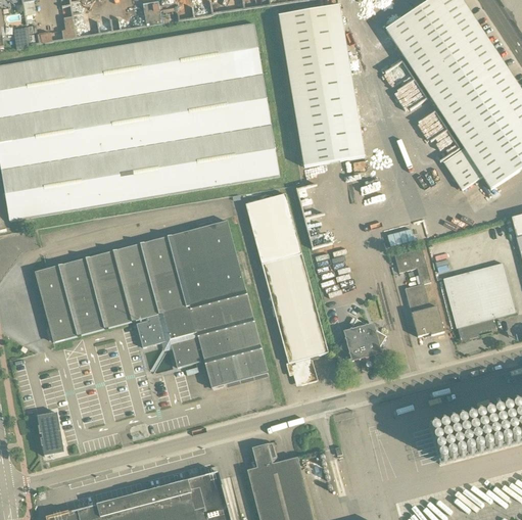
[(490,188),(521,167),(521,92),(462,0),(427,0),(384,29),(463,147),(442,161),(462,189),(482,176),(490,188)]
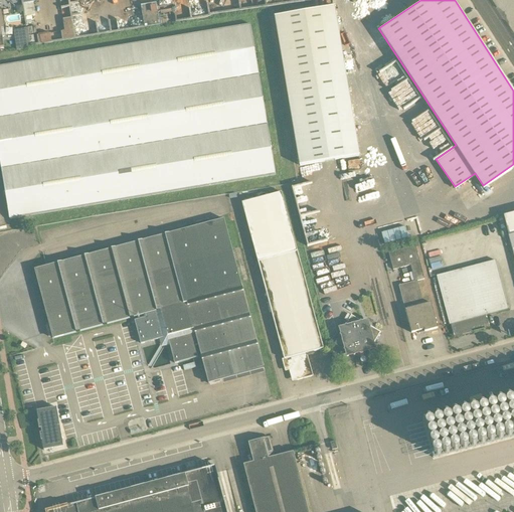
[(156,1),(140,4),(144,26),(159,23),(156,1)]
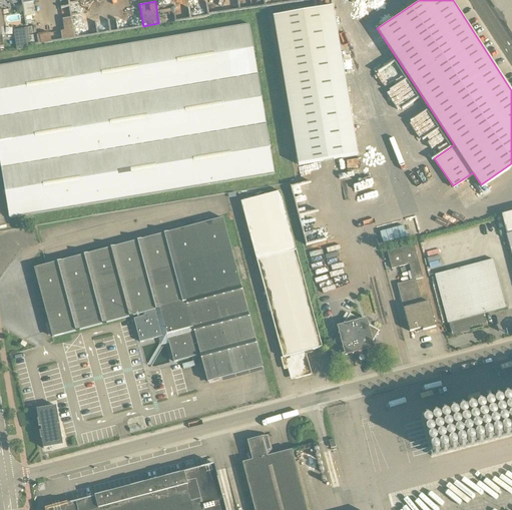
[(358,151),(332,4),(273,14),(298,162),(358,151)]
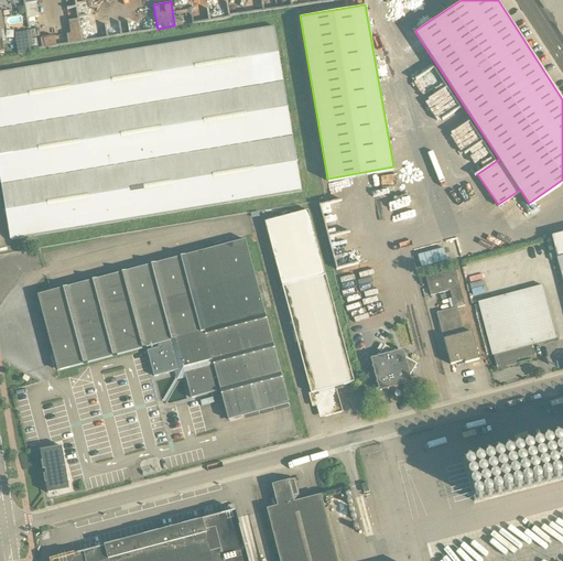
[(273,24),(0,69),(0,181),(10,237),(301,189),(273,24)]
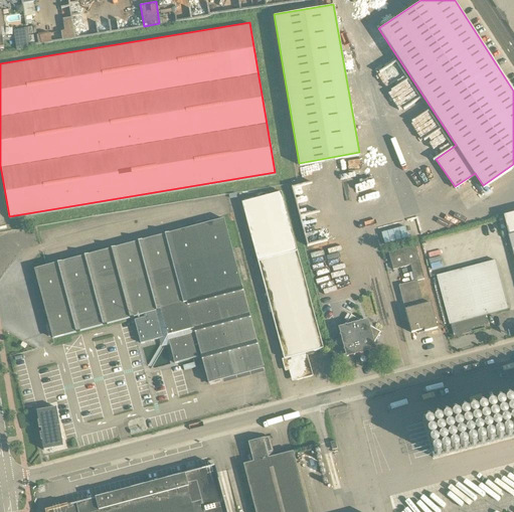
[(72,31),(72,22),(63,22),(63,32),(72,31)]
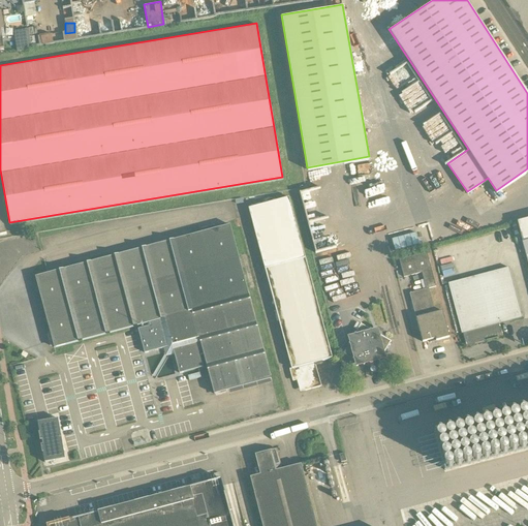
[(36,25),(28,26),(28,27),(29,33),(37,32),(36,25)]
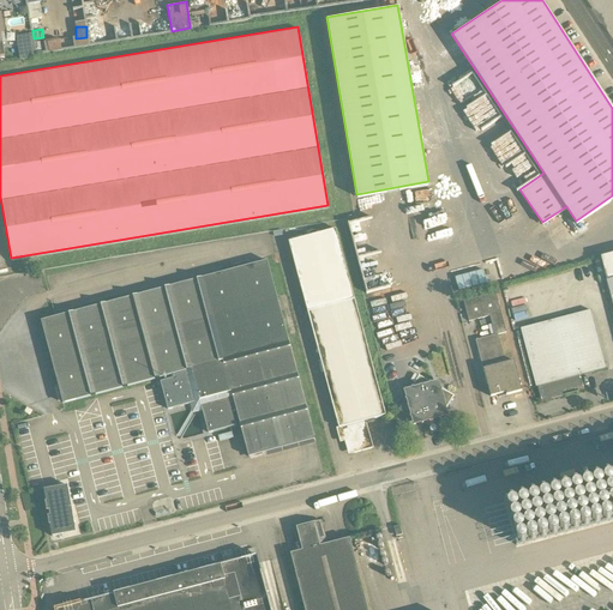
[(32,31),(26,31),(17,32),(20,58),(36,55),(34,38),(32,31)]
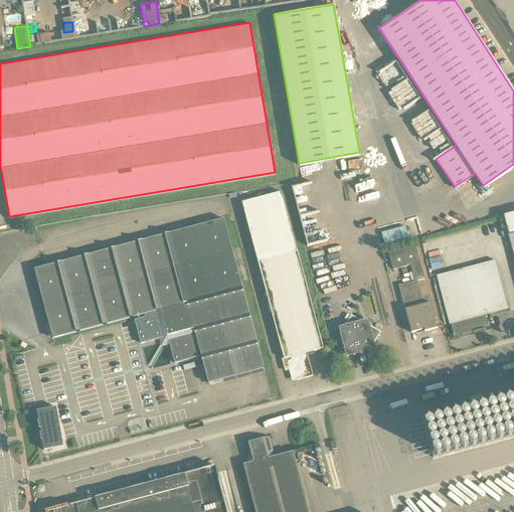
[(323,346),(320,337),(281,189),(241,200),(283,356),(281,356),(283,364),(287,363),(290,373),(291,376),(294,377),(297,378),(312,373),(306,351),(323,346)]
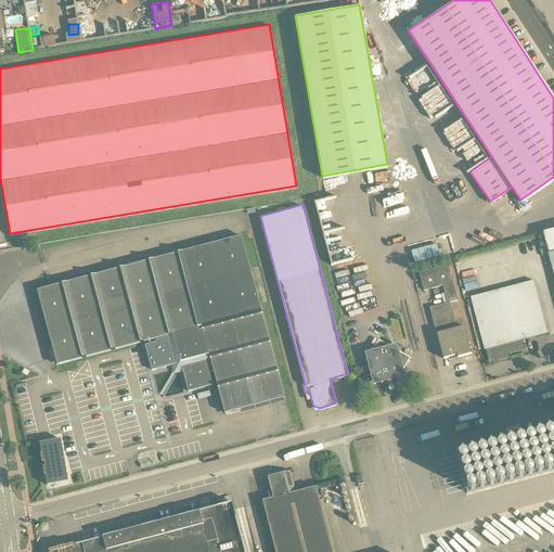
[(36,289),(55,362),(66,360),(155,335),(156,339),(144,343),(151,368),(170,362),(172,371),(182,369),(188,389),(213,382),(209,370),(213,369),(223,411),(283,395),(241,233),(36,289)]
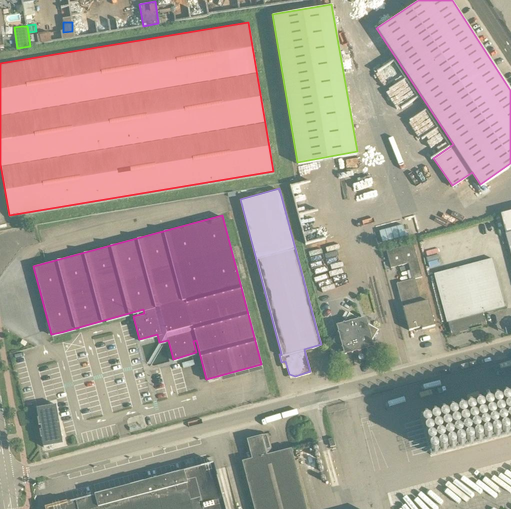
[(378,229),(381,240),(404,234),(401,223),(378,229)]
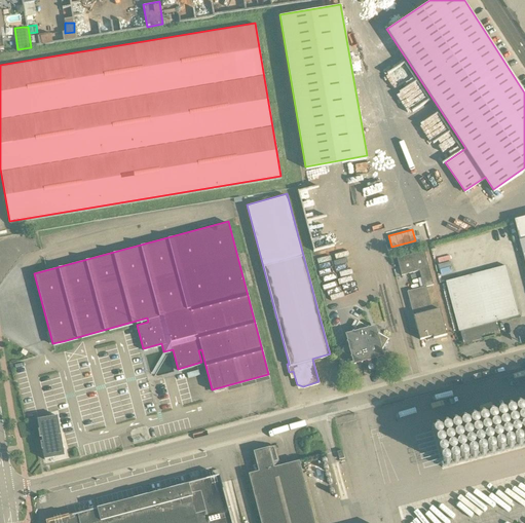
[(446,333),(439,306),(430,308),(424,286),(433,284),(423,249),(396,255),(401,273),(418,268),(422,286),(407,290),(419,338),(432,334),(433,336),(446,333)]
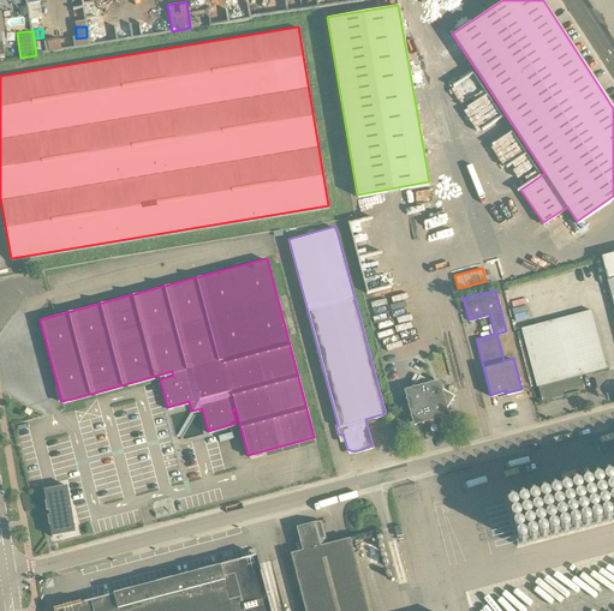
[(590,309),(520,327),(536,385),(538,384),(542,399),(582,388),(578,373),(606,366),(590,309)]
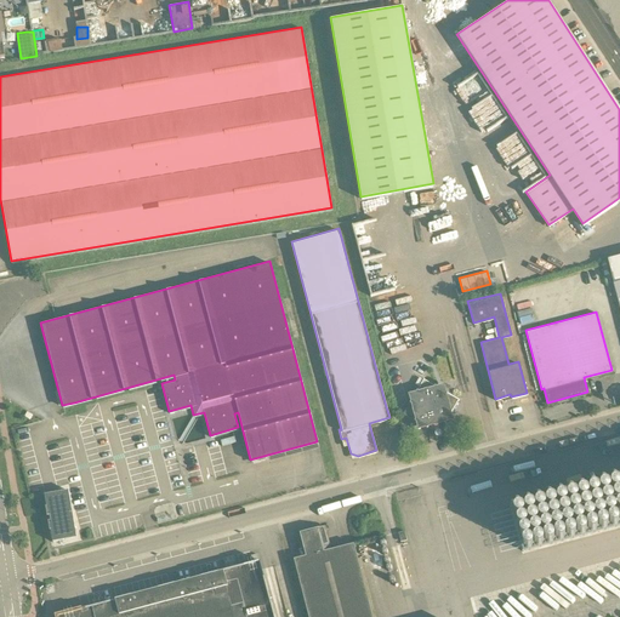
[(443,382),(436,384),(426,378),(421,388),(408,392),(411,405),(408,411),(414,415),(417,428),(431,424),(438,422),(441,420),(443,421),(444,422),(445,420),(453,418),(450,410),(451,409),(450,409),(456,399),(458,399),(458,398),(445,390),(443,382)]
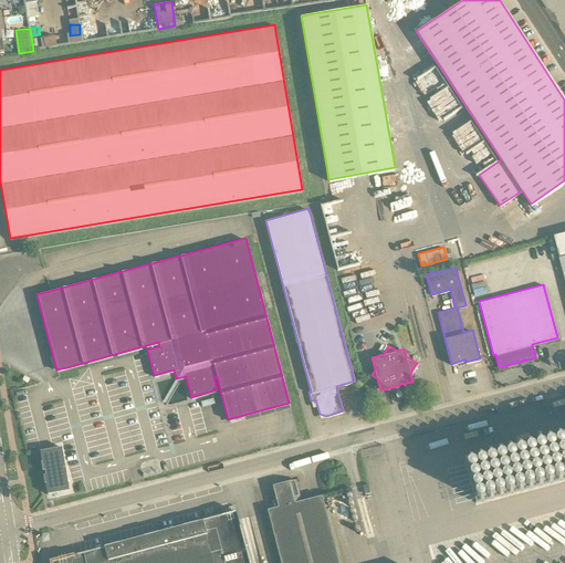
[(564,438),(563,437),(562,436),(560,436),(558,437),(557,437),(556,439),(555,440),(555,441),(556,444),(557,445),(558,445),(560,446),(562,446),(563,445),(564,444),(564,442),(564,441),(564,439),(564,438)]
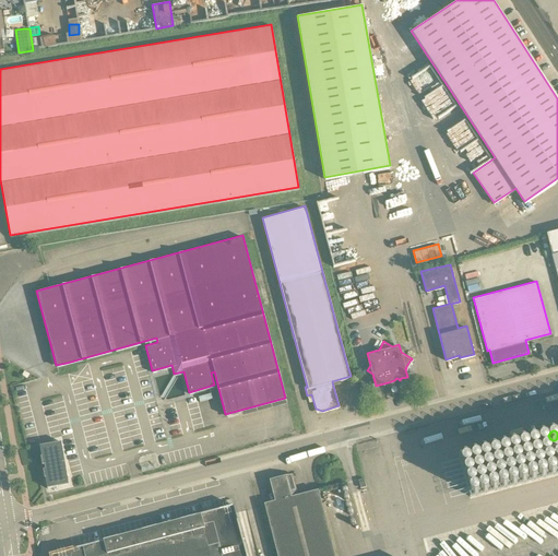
[(547,435),(546,434),(545,434),(543,434),(542,434),(541,435),(539,436),(538,437),(539,439),(539,440),(541,441),(542,442),(543,442),(545,442),(546,441),(547,440),(548,439),(548,438),(548,437),(547,435)]
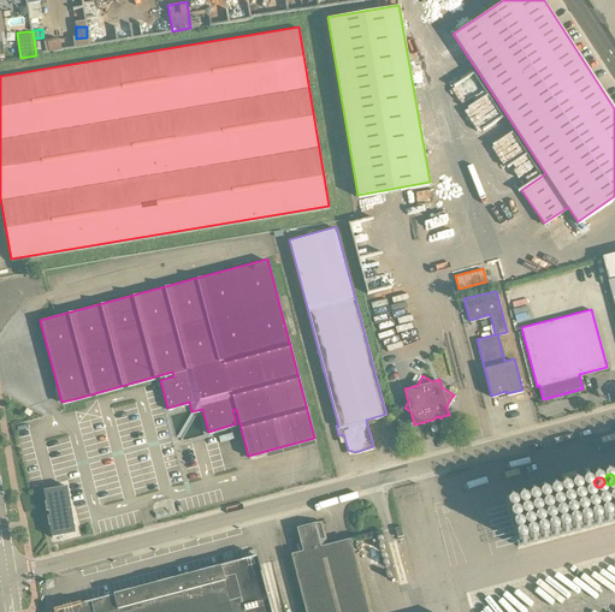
[(592,482),(591,481),(590,480),(587,480),(586,481),(585,481),(584,483),(584,485),(584,486),(584,488),(585,489),(586,489),(587,491),(590,491),(591,489),(592,488),(593,487),(593,486),(593,483),(592,482)]
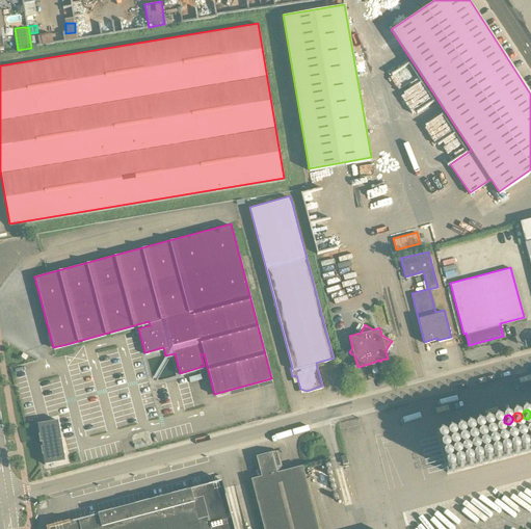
[(502,419),(501,418),(500,418),(498,418),(497,418),(496,419),(495,420),(495,421),(495,423),(495,424),(496,425),(497,426),(499,426),(500,426),(501,425),(502,424),(503,423),(503,422),(503,421),(502,419)]
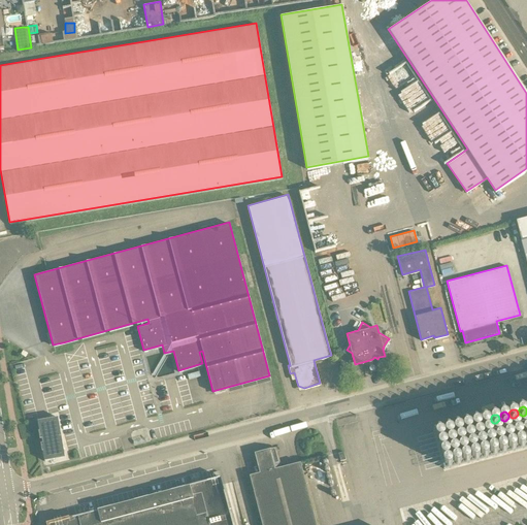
[(42,450),(44,459),(64,456),(57,416),(37,419),(38,429),(39,437),(41,437),(42,441),(40,441),(41,450),(42,450)]
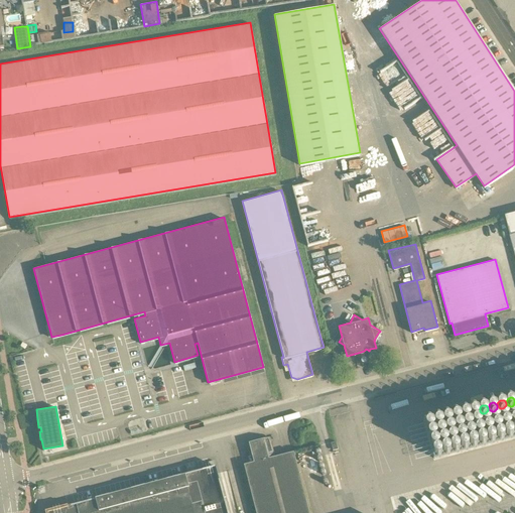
[(478,409),(477,408),(476,407),(475,407),(473,407),(472,408),(471,409),(471,411),(471,412),(471,413),(472,414),(473,415),(475,415),(476,415),(477,415),(478,414),(479,412),(479,411),(479,410),(478,409)]
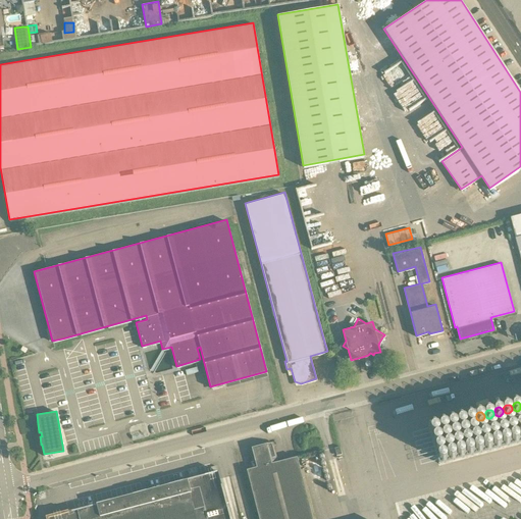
[(513,415),(512,414),(511,413),(510,413),(508,414),(507,414),(506,416),(506,417),(506,418),(506,420),(507,421),(508,421),(510,422),(511,422),(512,421),(513,420),(514,419),(514,418),(514,416),(513,415)]
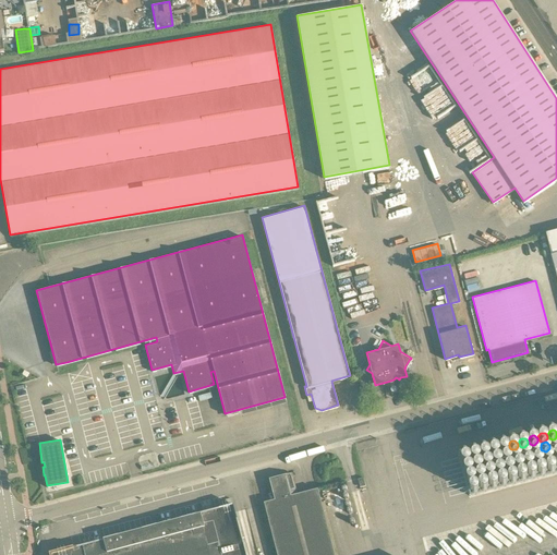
[(508,445),(507,444),(505,443),(504,443),(501,443),(500,444),(499,445),(499,447),(499,448),(500,450),(500,451),(503,451),(504,453),(505,451),(506,451),(507,450),(508,449),(508,447),(508,446),(508,445)]
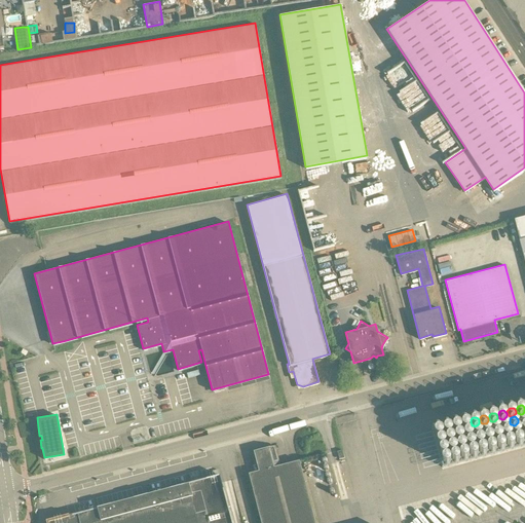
[(508,421),(507,420),(505,419),(504,419),(502,419),(501,420),(500,421),(500,423),(500,424),(500,425),(501,426),(502,427),(504,427),(505,427),(507,427),(508,426),(509,425),(509,423),(509,422),(508,421)]
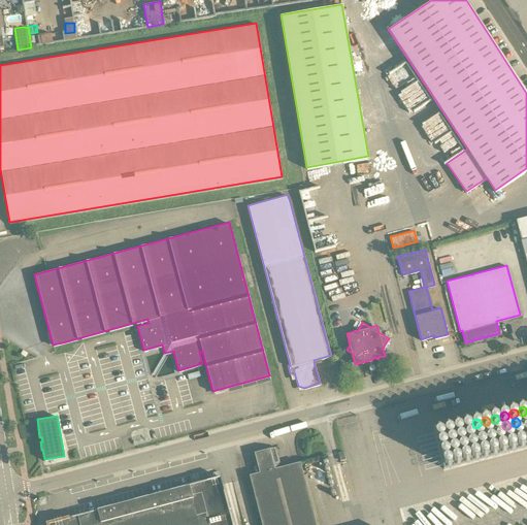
[(471,424),(470,423),(468,422),(467,422),(465,422),(464,423),(463,424),(463,426),(463,427),(464,428),(465,429),(466,430),(467,430),(468,430),(470,430),(471,429),(471,427),(471,426),(471,425),(471,424)]
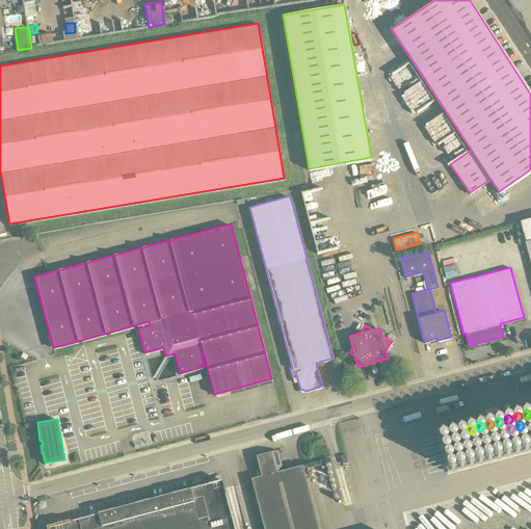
[(505,428),(504,427),(502,426),(501,426),(499,427),(498,427),(497,429),(497,430),(497,431),(498,433),(498,434),(500,434),(501,435),(502,435),(503,434),(504,433),(505,432),(505,431),(505,429),(505,428)]
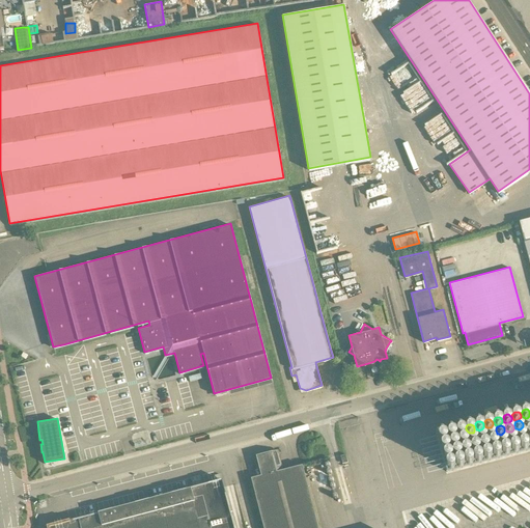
[(465,428),(464,427),(462,426),(461,426),(459,426),(457,427),(457,428),(456,431),(456,432),(457,434),(458,435),(459,435),(461,436),(462,435),(464,435),(465,434),(465,433),(466,431),(465,429),(465,428)]
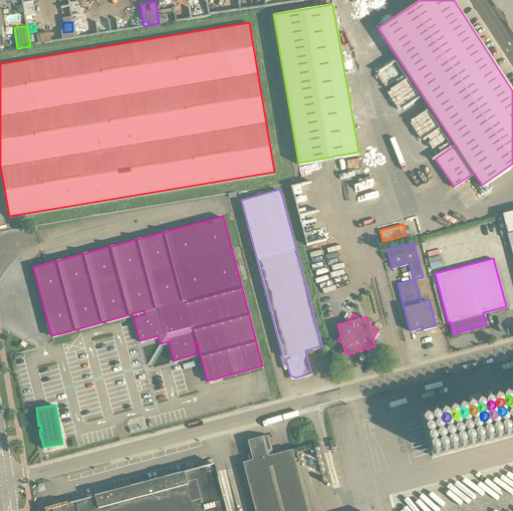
[(479,416),(478,415),(476,415),(475,414),(474,415),(472,416),(471,417),(471,418),(471,420),(472,421),(473,422),(474,423),(475,423),(476,423),(478,422),(479,421),(479,420),(480,419),(479,418),(479,416)]
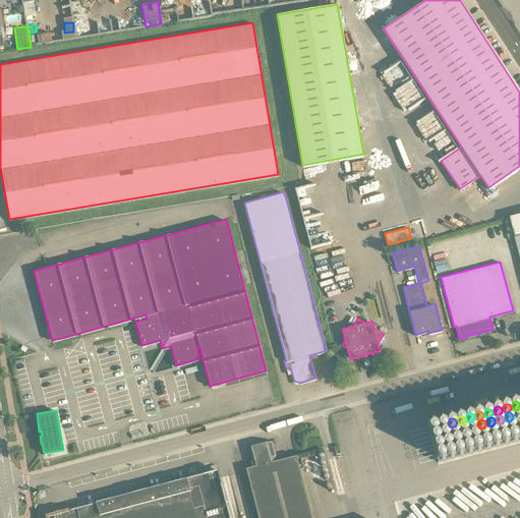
[(447,422),(446,421),(445,420),(443,420),(442,421),(441,422),(440,423),(439,424),(439,426),(440,427),(441,428),(442,428),(443,429),(445,429),(446,428),(447,427),(448,426),(448,425),(448,423),(447,422)]
